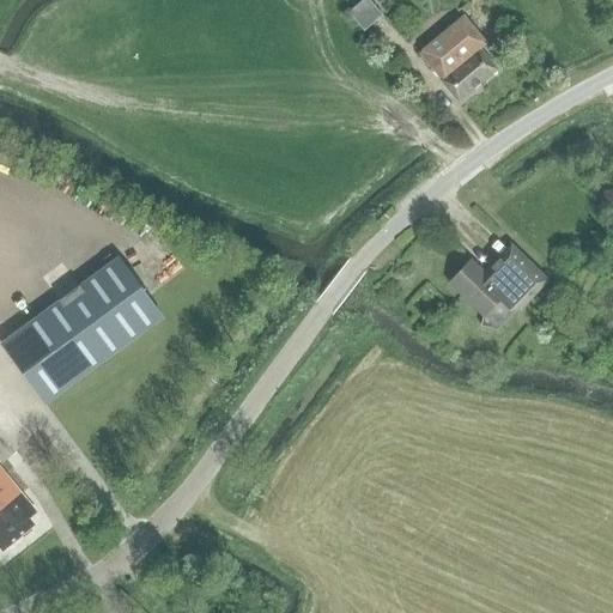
[(364,31),(382,16),(369,0),(363,0),(349,13),(364,31)]
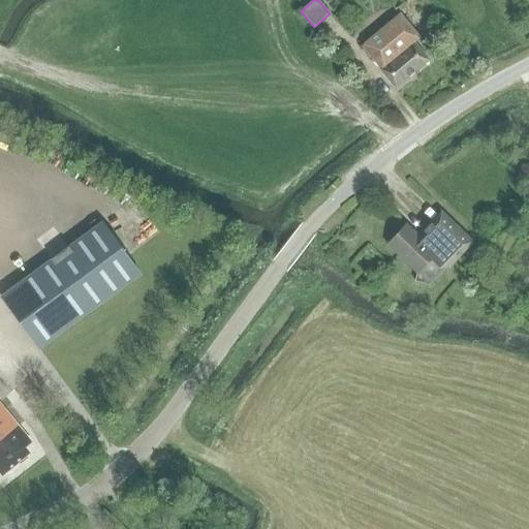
[(396,88),(429,60),(413,41),(418,37),(400,14),(363,45),(380,68),(379,69),(396,88)]
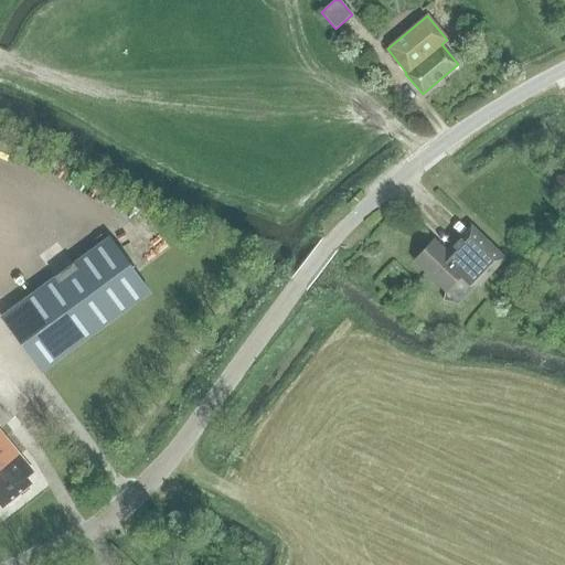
[(434,241),(414,262),(446,292),(444,300),(458,305),(478,284),(480,285),(492,272),(505,259),(480,234),(470,225),(446,252),(434,241)]
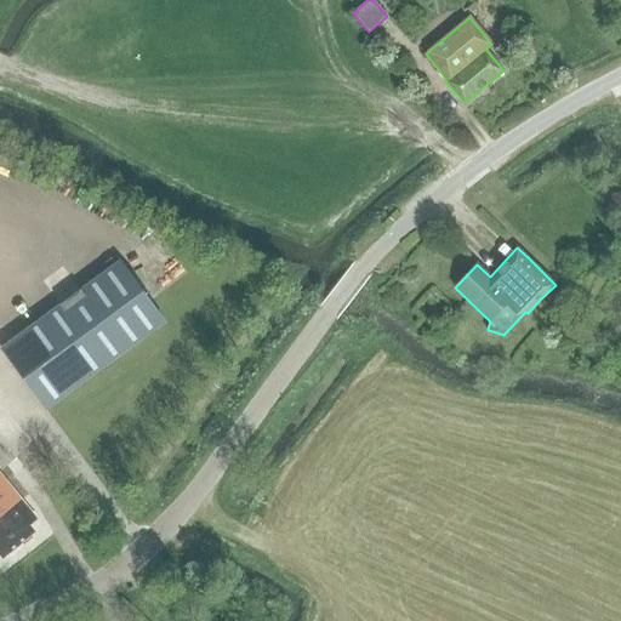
[(0,348),(0,349),(45,410),(163,322),(118,261),(0,348)]
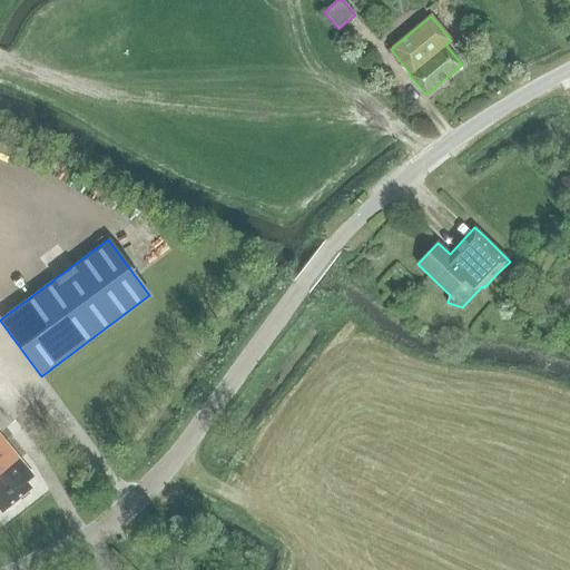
[(516,285),(510,281),(498,293),(502,298),(516,285)]
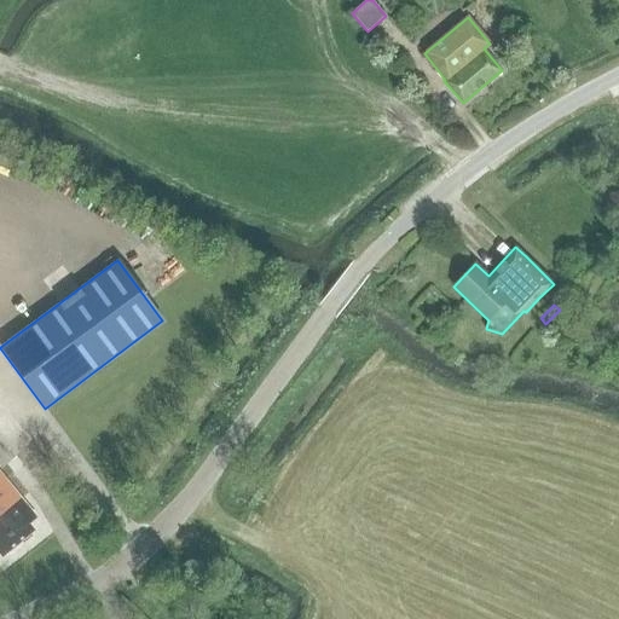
[(593,342),(583,353),(594,364),(603,353),(593,342)]
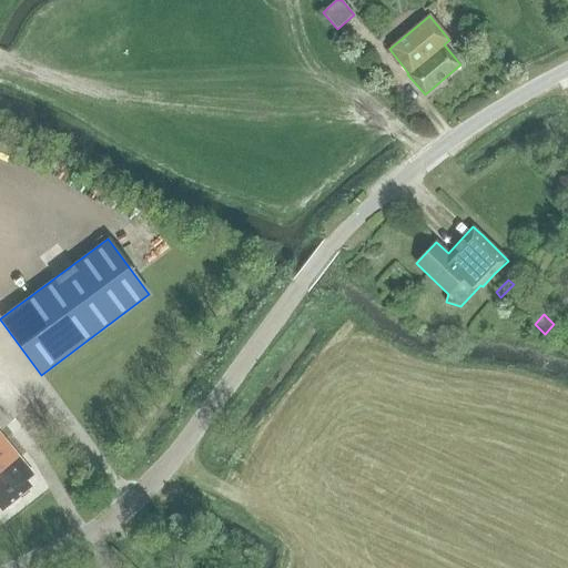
[(0,434),(0,507),(2,509),(30,487),(26,480),(32,475),(0,434)]
